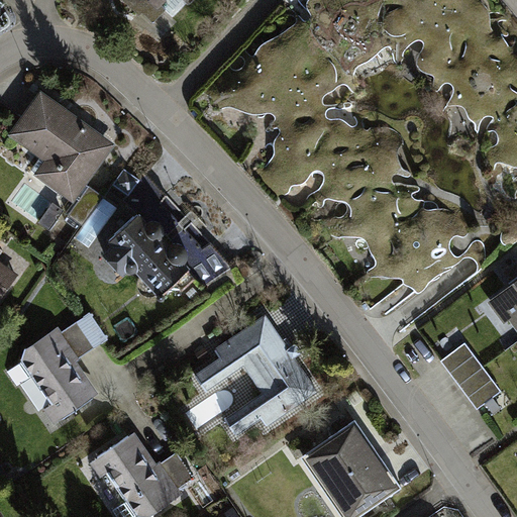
[(226,64),(199,92),(209,98),(211,108),(215,110),(223,107),(228,109),(233,112),(238,112),(242,115),(248,116),(254,117),(260,116),(263,115),(267,115),(270,116),(271,118),(272,121),(267,127),(263,130),(264,131),(268,131),(273,128),(276,130),(277,132),(277,134),(274,137),(271,142),(271,156),(263,166),(250,175),(277,201),(281,196),(285,193),(287,188),(288,187),(291,187),(295,186),(299,185),(302,183),(306,177),(308,174),(313,172),(317,174),(320,177),(320,182),(319,186),(315,190),(312,192),(308,195),(306,197),(301,203),(298,206),(302,209),(309,207),(310,204),(314,203),(315,206),(316,207),(320,206),(321,202),(323,201),(327,201),(332,202),(338,202),(342,205),(344,209),(343,214),(340,217),(336,218),(332,217),(325,217),(321,220),(312,220),(300,227),(318,248),(333,238),(343,238),(355,238),(353,242),(353,246),(357,248),(363,249),(374,265),(370,269),(365,271),(365,273),(368,277),(370,278),(379,278),(383,279),(385,280),(397,280),(399,282),(400,285),(402,287),(405,288),(408,290),(412,294),(415,295),(422,290),(426,284),(438,275),(446,272),(462,259),(471,259),(473,262),(475,267),(475,273),(484,266),(482,251),(481,245),(478,241),(474,240),(469,243),(466,247),(463,252),(456,257),(452,259),(449,254),(447,250),(446,243),(448,238),(452,236),(455,237),(459,238),(462,236),(464,231),(461,221),(444,209),(439,209),(430,210),(425,212),(420,209),(421,202),(412,202),(408,197),(409,194),(415,191),(415,188),(413,187),(404,186),(396,183),(389,184),(389,179),(390,176),(393,175),(398,176),(402,177),(406,177),(407,174),(405,173),(402,172),(398,169),(395,163),(394,158),(394,151),(399,144),(400,139),(397,135),(389,129),(383,127),(368,128),(365,131),(362,131),(359,128),(358,121),(362,118),(365,117),(356,113),(354,110),(352,111),(349,114),(351,117),(353,120),(353,124),(352,126),(349,128),(347,127),(340,122),(336,120),(331,120),(325,120),(323,119),(322,116),(323,112),(325,110),(328,109),(331,108),(334,109),(338,109),(341,108),(345,108),(347,106),(347,104),(347,103),(337,103),(332,105),(328,106),(321,106),(319,105),(319,99),(323,94),(327,93),(329,92),(332,88),(335,86),(339,85),(343,86),(345,88),(350,92),(352,93),(355,91),(356,88),(355,86),(351,83),(349,80),(350,75),(352,70),(354,68),(365,62),(374,54),(381,48),(386,46),(387,48),(390,55),(391,60),(392,63),(395,63),(397,63),(399,61),(399,54),(401,49),(411,41),(416,41),(419,42),(421,45),(419,49),(415,57),(413,61),(413,65),(415,69),(419,72),(426,74),(430,77),(430,80),(430,86),(430,89),(431,92),(434,91),(436,88),(440,84),(444,83),(448,86),(450,90),(449,95),(445,102),(442,106),(444,107),(448,107),(455,107),(459,108),(462,111),(463,116),(466,119),(471,123),(472,125),(473,131),(474,132),(476,130),(476,127),(479,120),(482,118),(486,117),(489,118),(490,120),(489,122),(487,124),(485,126),(484,130),(485,132),(488,131),(491,132),(494,134),(495,136),(495,143),(491,147),(482,150),(481,162),(482,174),(486,175),(489,173),(491,169),(492,165),(494,164),(497,164),(513,169),(516,169),(516,176),(512,178),(506,180),(499,190),(504,198),(510,201),(512,197),(512,193),(516,189),(516,188),(516,49),(504,38),(498,36),(492,35),(487,28),(487,20),(485,13),(483,8),(475,0),(305,0),(304,5),(306,11),(308,18),(305,22),(300,22),(295,14),(286,7),(283,7),(281,11),(282,14),(290,16),(293,19),(294,23),(290,26),(285,29),(280,33),(272,38),(262,43),(254,48),(251,56),(248,58),(242,52),(242,48),(233,57),(238,57),(241,60),(241,63),(240,67),(236,70),(231,71),(228,70),(226,67),(226,64)]
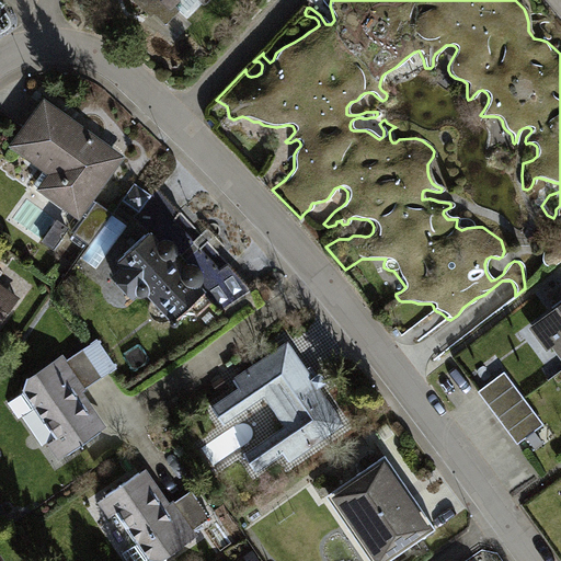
[(125,152),(46,100),(14,147),(52,171),(39,189),(82,216),(125,152)]
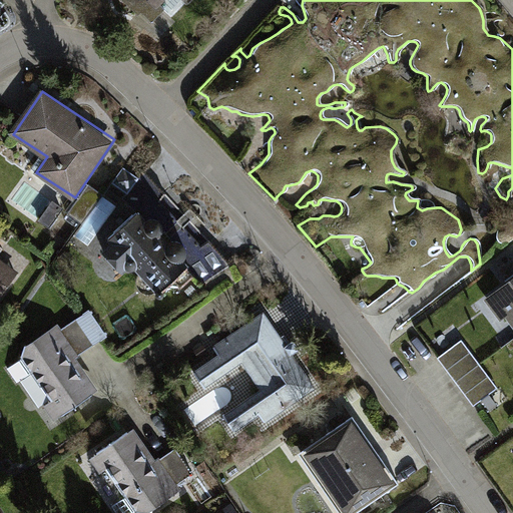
[(125,196),(138,209),(109,236),(112,240),(101,250),(118,269),(123,263),(126,266),(129,268),(133,269),(137,268),(160,294),(188,267),(202,285),(233,264),(214,241),(193,220),(147,172),(125,196)]
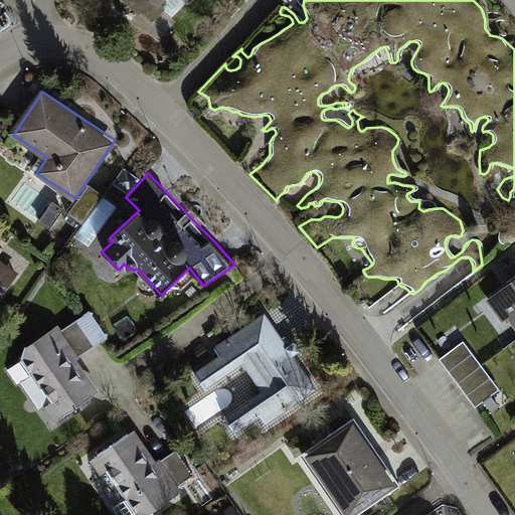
[(0,298),(19,269),(0,255),(0,298)]
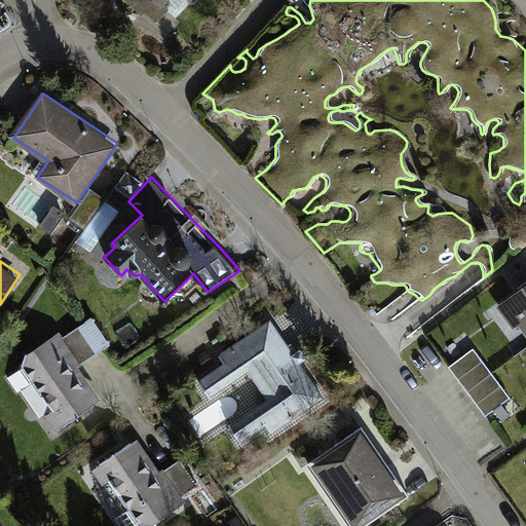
[(525,282),(498,303),(517,328),(521,325),(525,332),(525,282)]
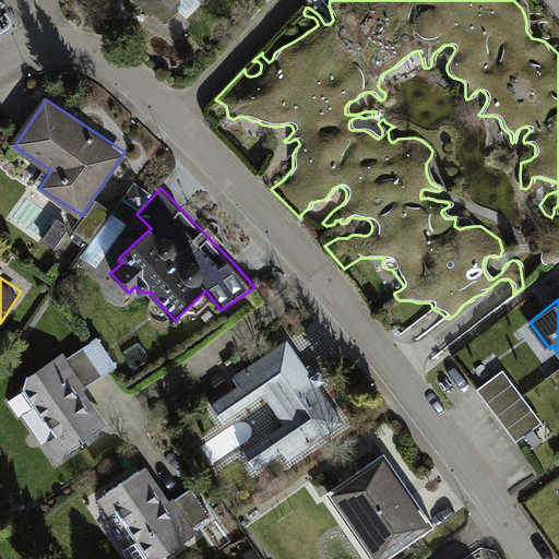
[(239,385),(213,404),(226,424),(265,396),(284,424),(246,450),(258,468),(283,452),(288,460),(343,423),(287,340),(234,376),(239,385)]
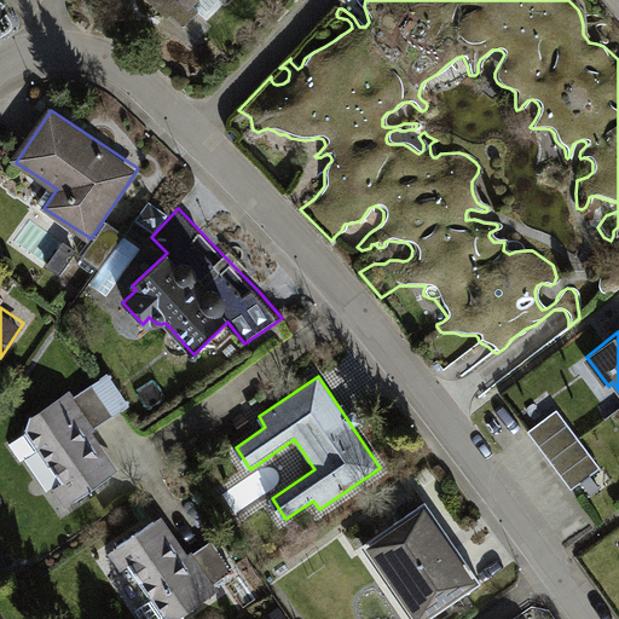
[(119,470),(65,393),(5,435),(58,512),(119,470)]
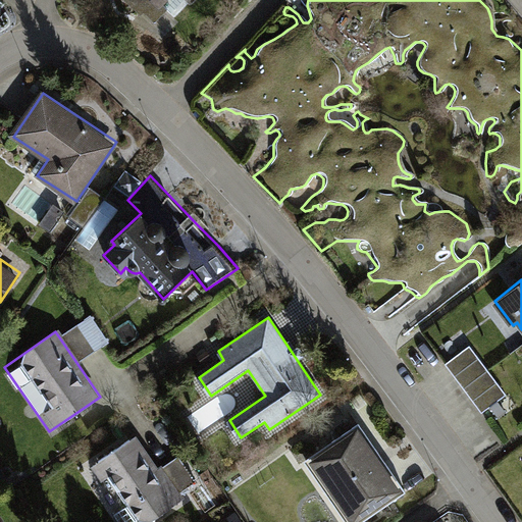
[(471,345),(448,363),(484,411),(508,393),(471,345)]
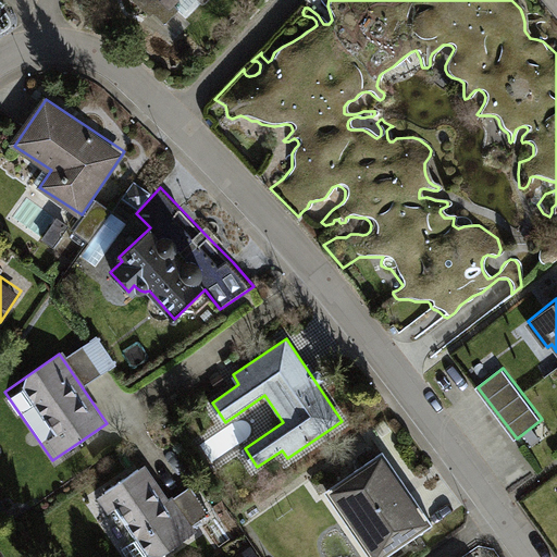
[(384,457),(333,491),(376,556),(378,556),(429,523),(384,457)]
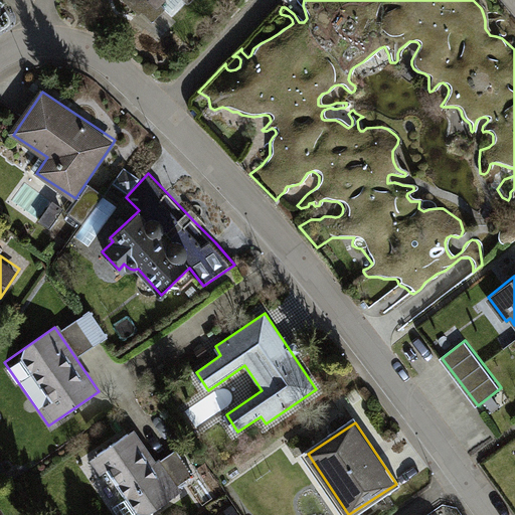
[(135,431),(93,461),(131,514),(146,514),(181,491),(179,487),(195,476),(177,451),(159,464),(135,431)]
